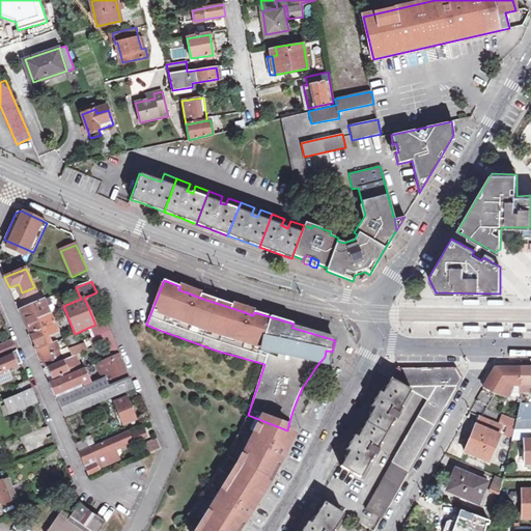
[(51,298),(45,301),(47,308),(53,305),(51,298)]
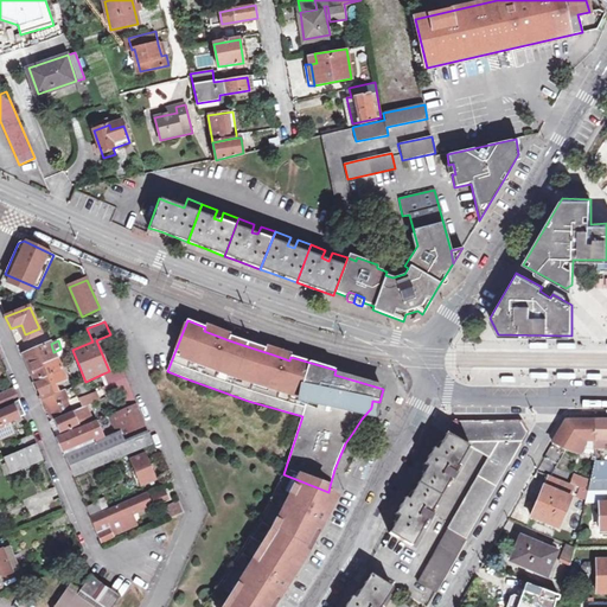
[(53,352),(51,344),(24,355),(43,400),(44,400),(49,410),(52,420),(72,411),(64,390),(58,393),(55,383),(65,378),(53,352)]
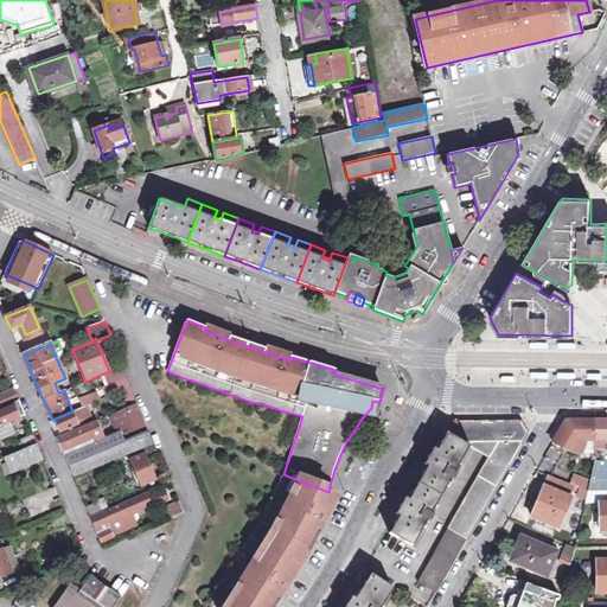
[(121,366),(109,371),(103,374),(108,384),(103,387),(108,397),(115,395),(121,410),(127,408),(128,411),(112,419),(116,428),(122,426),(126,433),(145,425),(125,377),(121,366)]
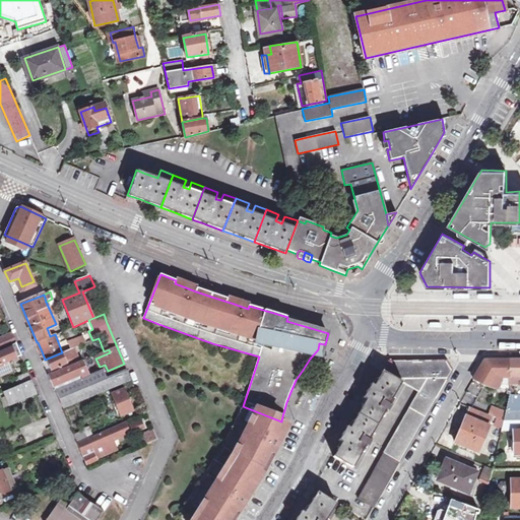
[(0,349),(16,343),(12,334),(0,338),(0,349)]
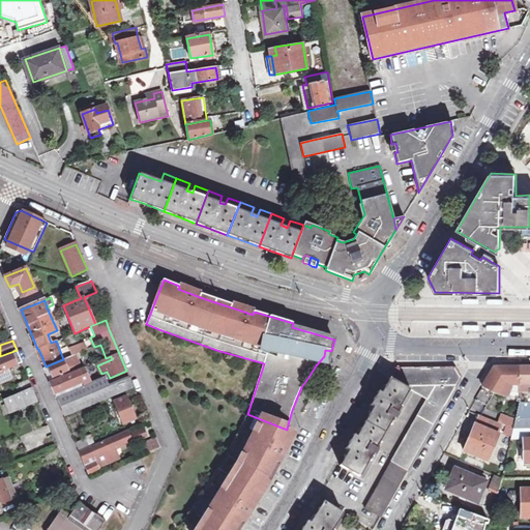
[(55,394),(90,379),(85,366),(82,369),(77,355),(82,352),(80,346),(71,349),(75,356),(43,369),(55,394)]
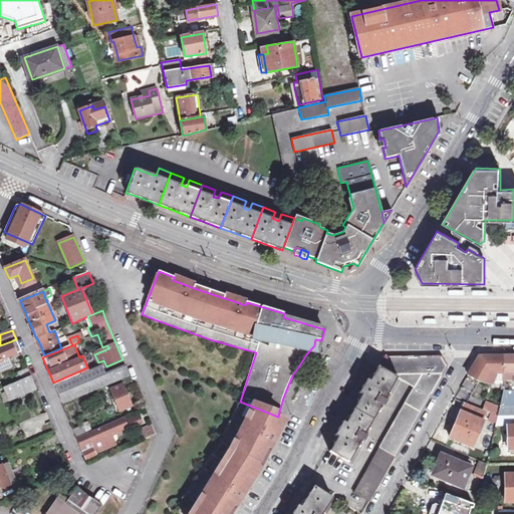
[(0,349),(0,371),(11,367),(6,357),(21,351),(16,339),(11,341),(12,344),(0,349)]
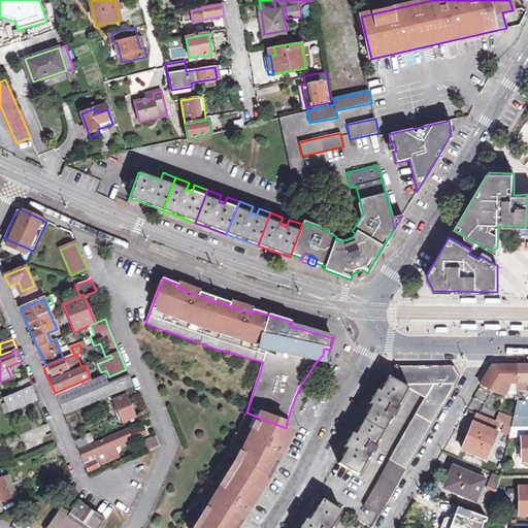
[(517,399),(517,401),(527,401),(527,365),(516,366),(517,384),(517,399)]
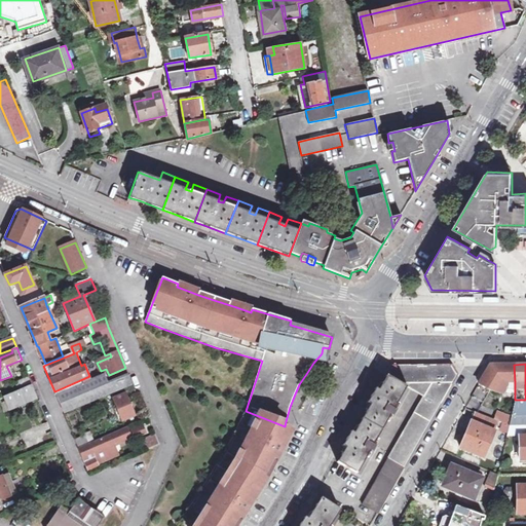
[(357,473),(369,451),(371,452),(375,446),(373,445),(389,415),(391,416),(396,410),(393,409),(407,387),(423,398),(362,504),(376,513),(456,375),(451,366),(451,365),(391,365),(378,389),(375,387),(366,404),(370,405),(352,433),(350,431),(342,446),(345,447),(337,462),(357,473)]
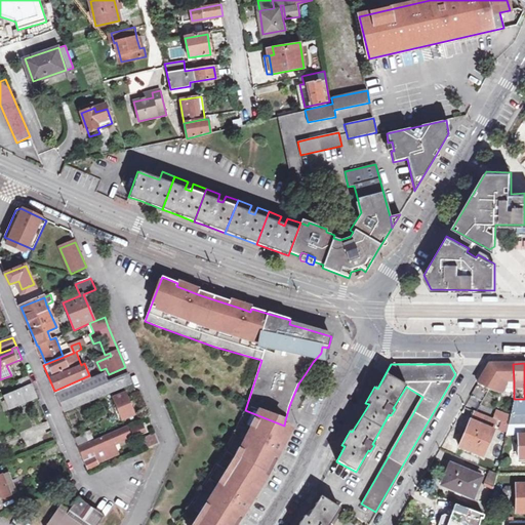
[(506,381),(514,381),(513,364),(494,364),(489,364),(478,384),(488,389),(503,393),(505,387),(506,381)]
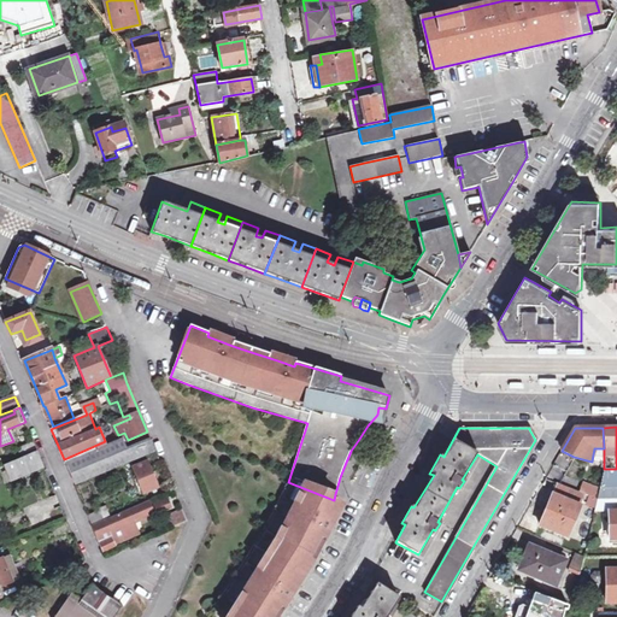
[(106,446),(66,463),(76,485),(156,452),(150,439),(125,448),(122,439),(106,446)]
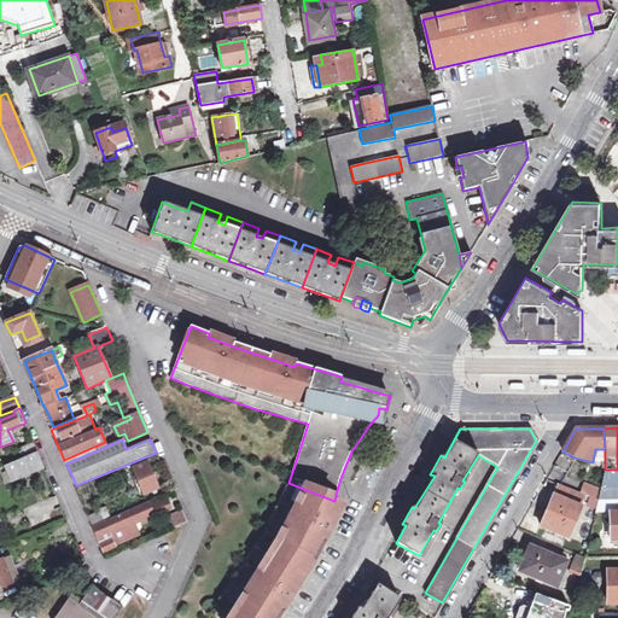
[(106,447),(105,442),(64,460),(65,464),(66,464),(106,447)]
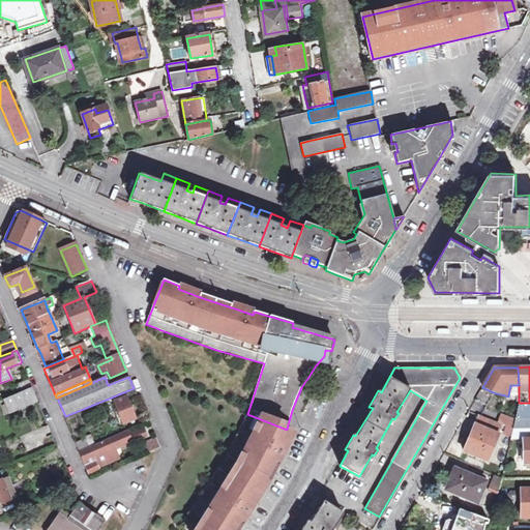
[(29,380),(15,386),(18,393),(3,400),(9,414),(38,402),(29,380)]
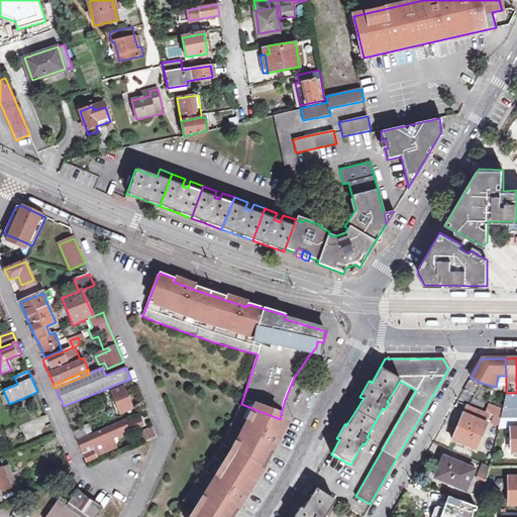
[(497,381),(496,387),(506,393),(506,391),(506,376),(498,376),(497,381)]
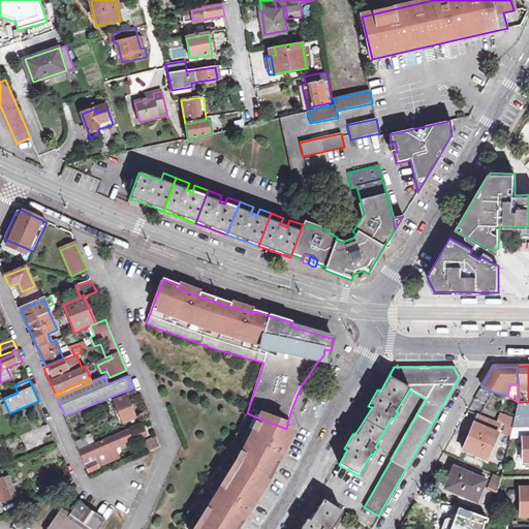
[(126,397),(114,402),(123,423),(135,417),(126,397)]
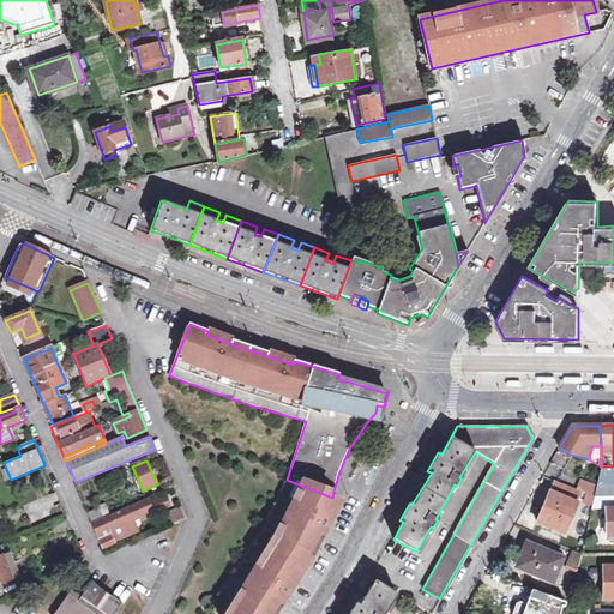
[(613,467),(601,467),(596,487),(594,497),(613,495),(613,467)]
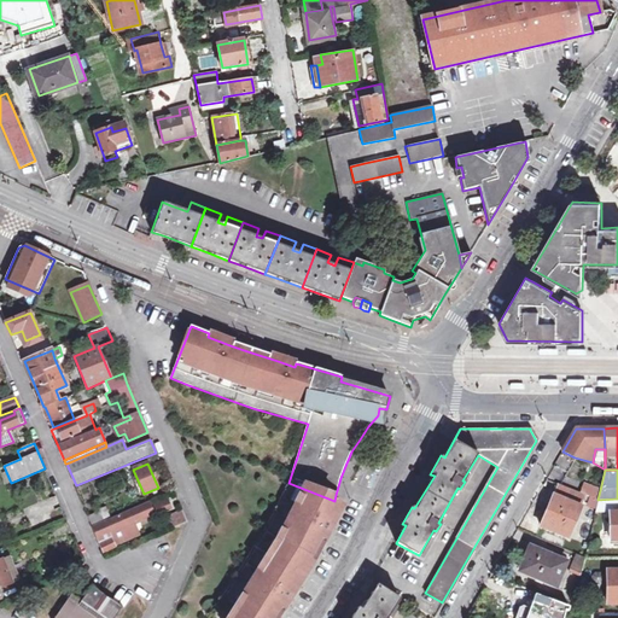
[(248,559),(298,586),(318,555),(333,523),(331,522),(333,511),(334,501),(289,483),(269,523),(248,559)]
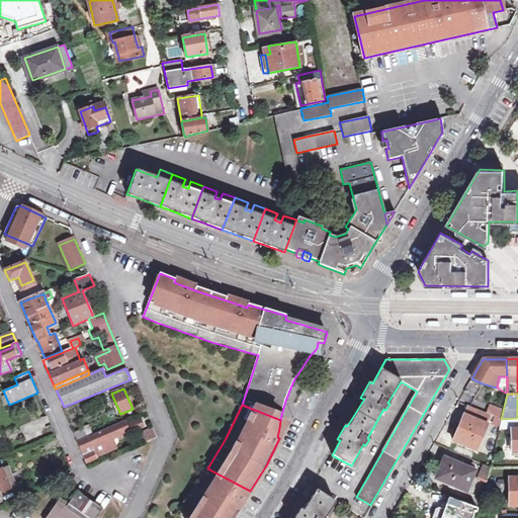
[(452,440),(477,451),(492,416),(486,413),(467,405),(452,440)]
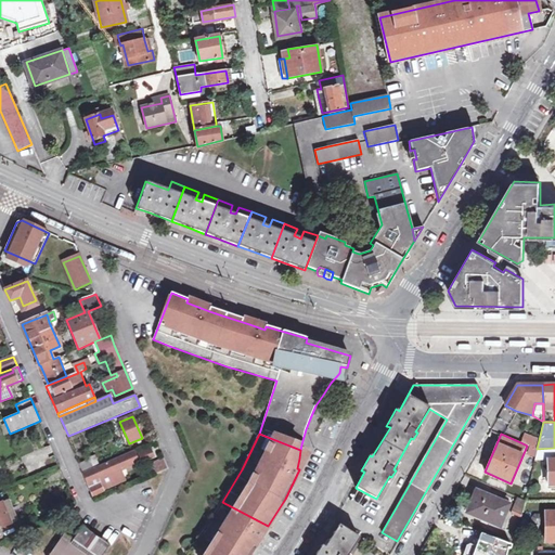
[(539,440),(525,435),(520,442),(527,446),(537,450),(537,449),(539,440)]
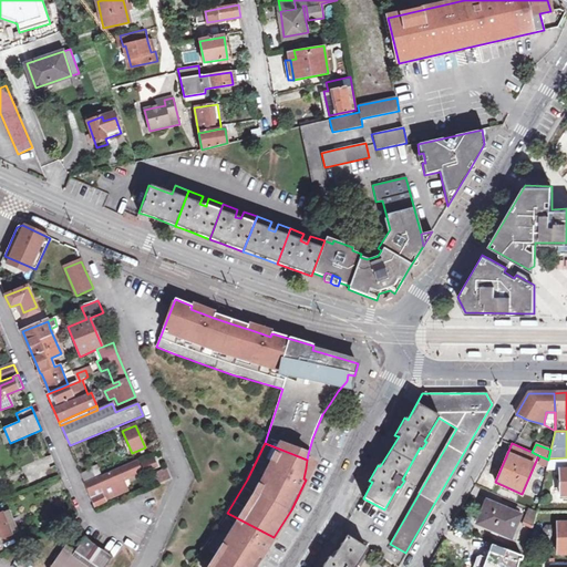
[(566,457),(548,459),(548,460),(546,468),(560,468),(560,478),(557,478),(558,487),(560,487),(560,494),(566,493),(566,457)]
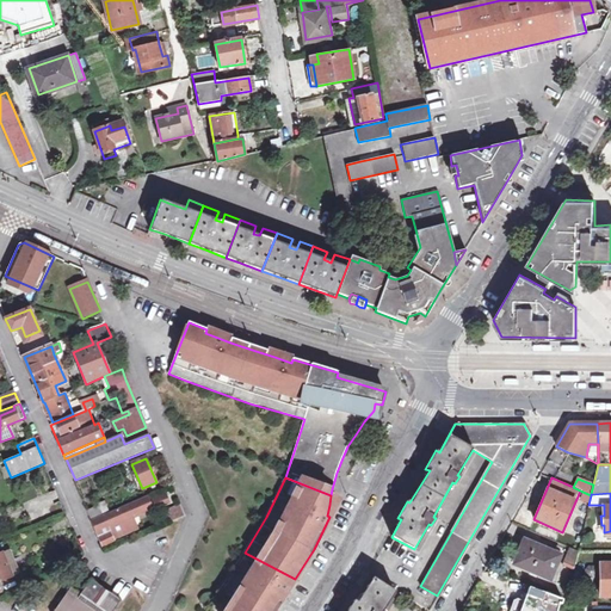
[(339,499),(331,495),(327,516),(329,517),(339,499)]
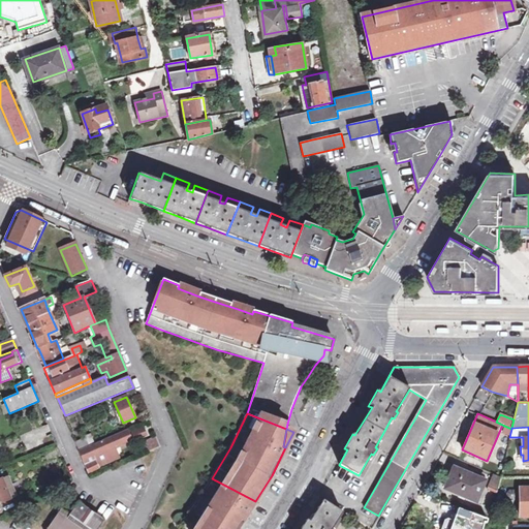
[(126,431),(80,452),(84,461),(85,461),(87,465),(86,466),(89,473),(98,469),(97,466),(112,460),(107,450),(116,446),(117,448),(131,441),(126,431)]
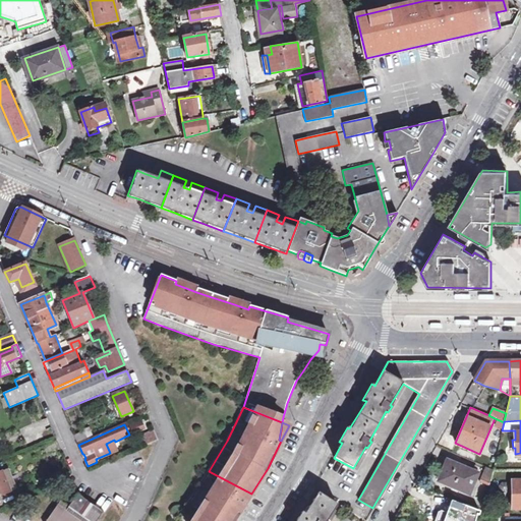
[(155,430),(142,436),(147,445),(159,441),(155,430)]
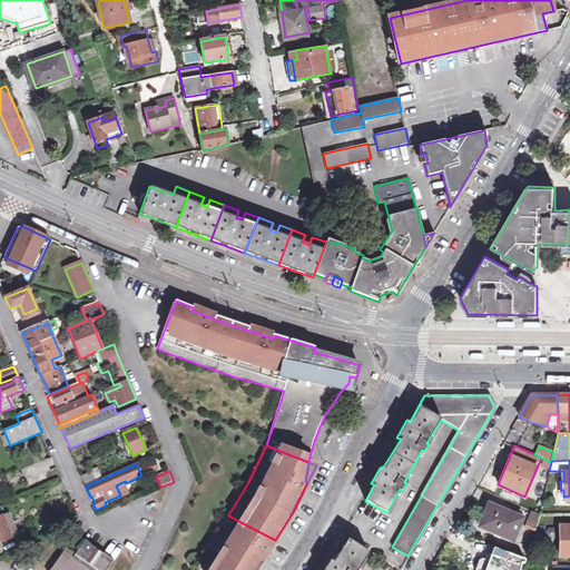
[(81,477),(85,485),(95,481),(91,472),(81,477)]
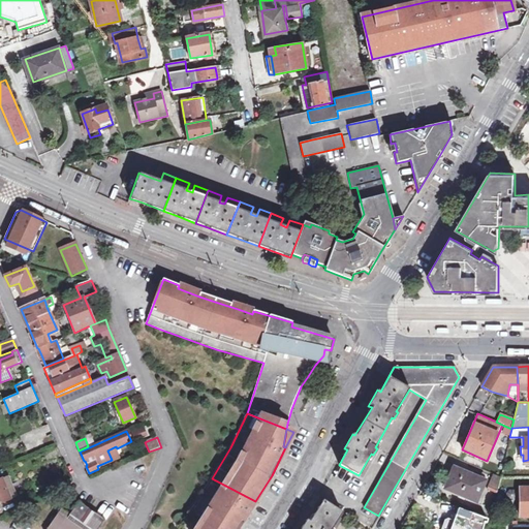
[(446,488),(475,500),(484,481),(454,469),(446,488)]
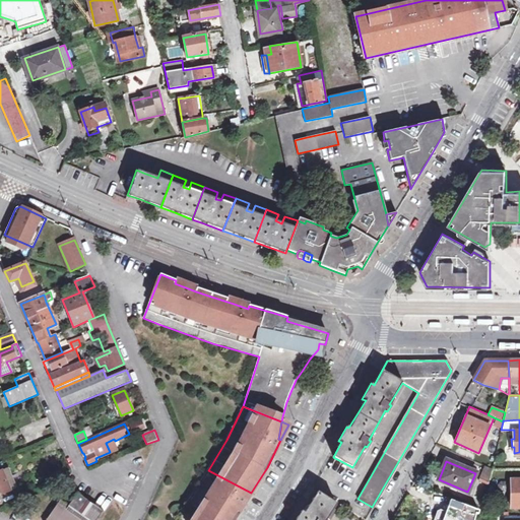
[(479,478),(480,478),(479,481),(488,484),(492,469),(484,465),(479,478)]
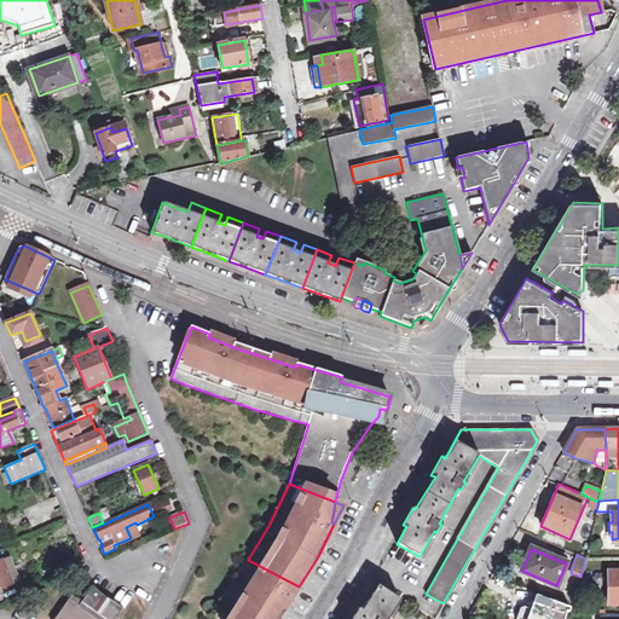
[(278,618),(299,586),(248,560),(212,618),(278,618)]
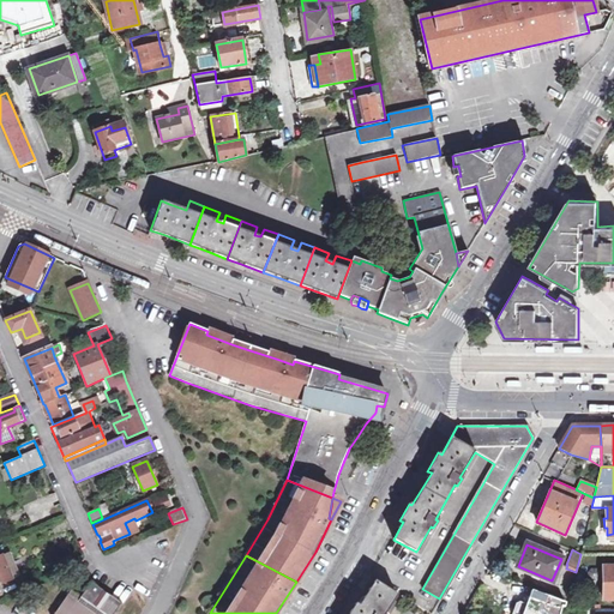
[(0,557),(0,584),(12,579),(2,557),(0,557)]
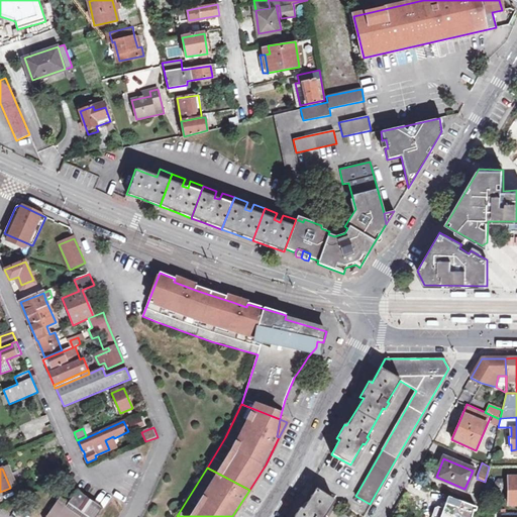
[(509,505),(516,505),(516,478),(508,478),(509,505)]
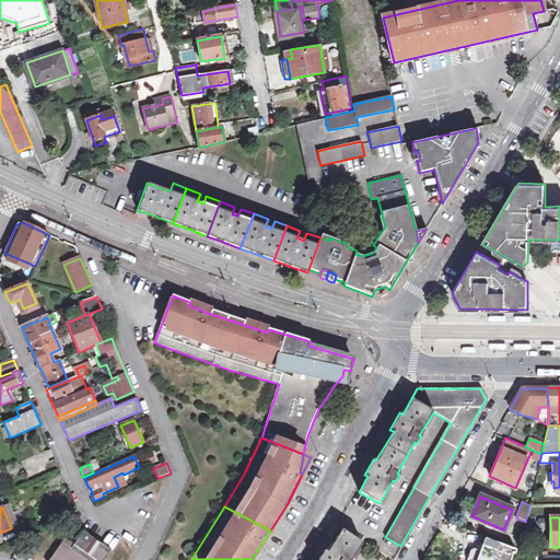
[(351,559),(362,543),(341,529),(327,551),(324,550),(317,559),(351,559)]
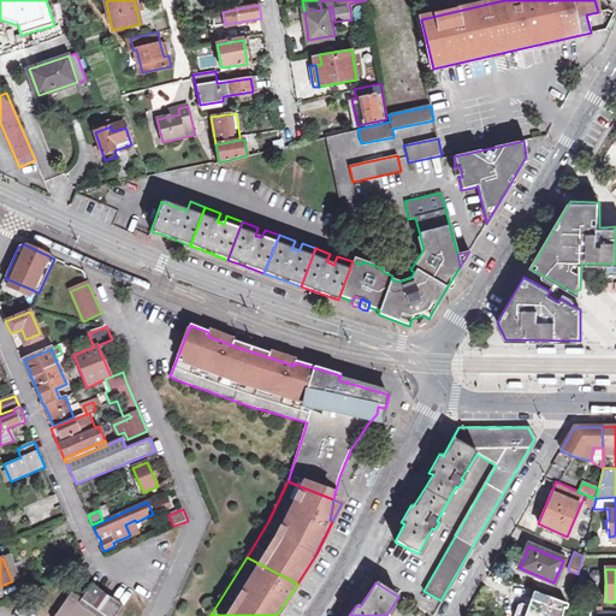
[(102,602),(106,594),(93,585),(82,600),(73,593),(57,615),(116,615),(123,606),(111,598),(107,605),(102,602)]
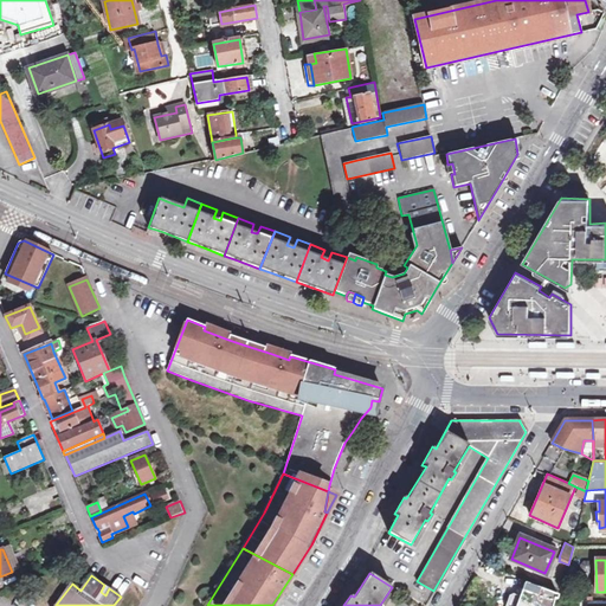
[(477,604),(482,605),(500,605),(508,586),(487,578),(477,604)]
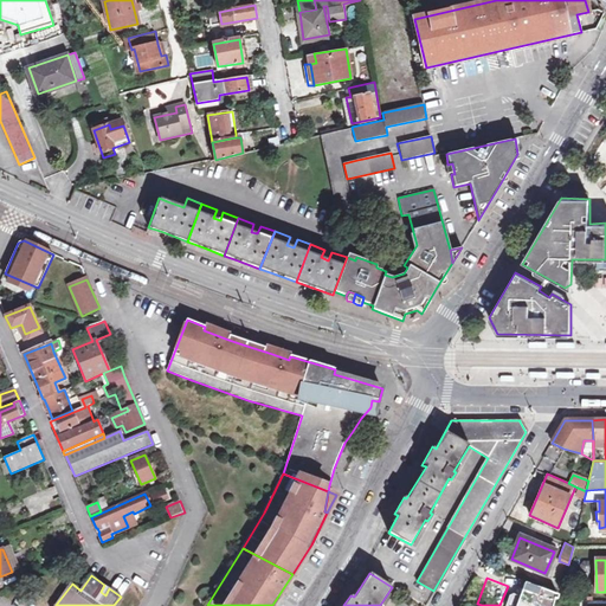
[(555,605),(560,595),(523,582),(515,605),(555,605)]
